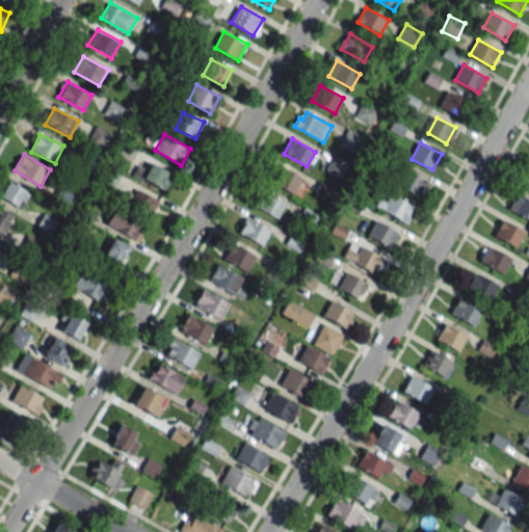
[(175,175),(152,163),(143,178),(166,190),(175,175)]
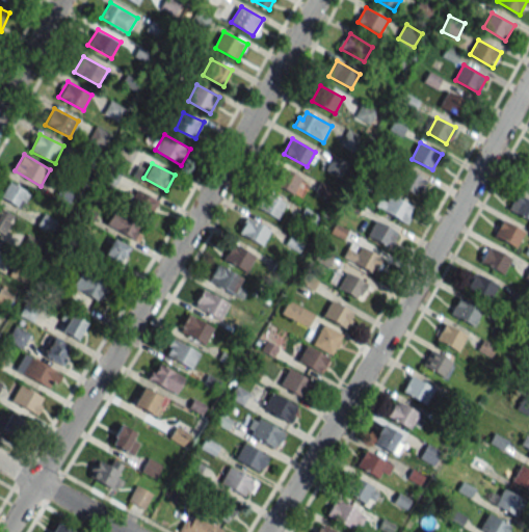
[(276,185),(296,194),(305,178),(285,168),(276,185)]
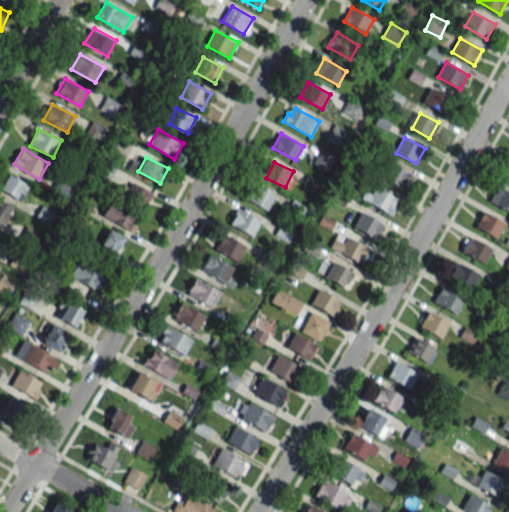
[(412,176),(396,164),(386,178),(402,189),(412,176)]
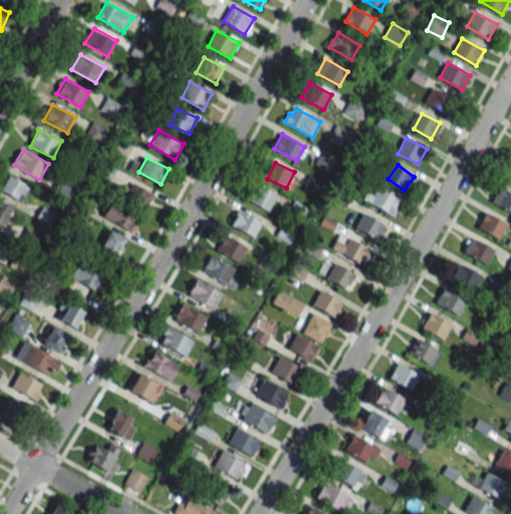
[(1,191),(22,202),(30,187),(9,175),(1,191)]
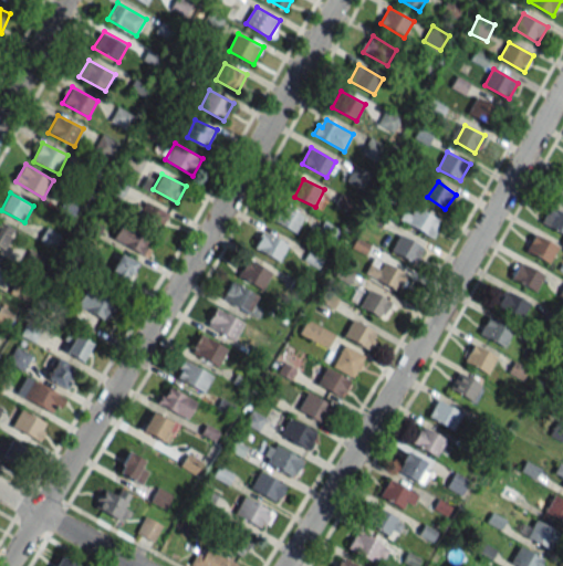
[(138,219),(160,230),(170,212),(147,201),(138,219)]
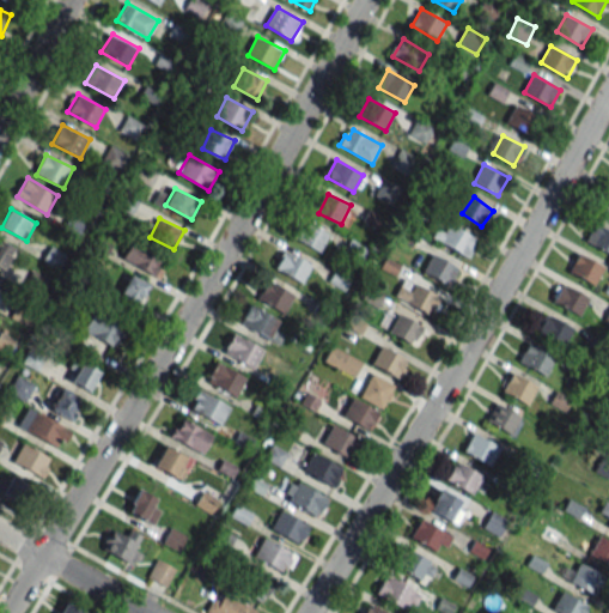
[(294,237),(305,219),(330,235),(321,253),(294,237)]
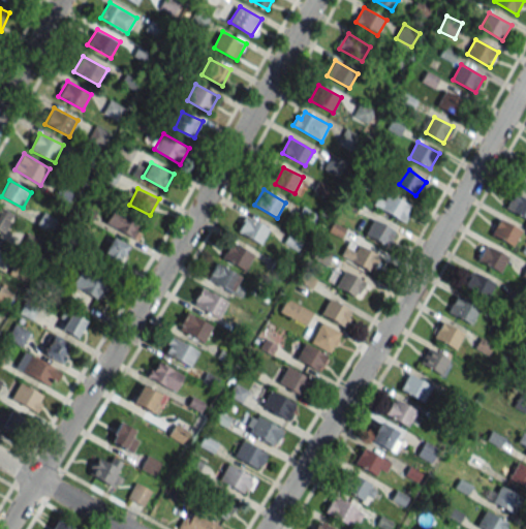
[(525,217),(507,208),(516,192),(525,197),(525,217)]
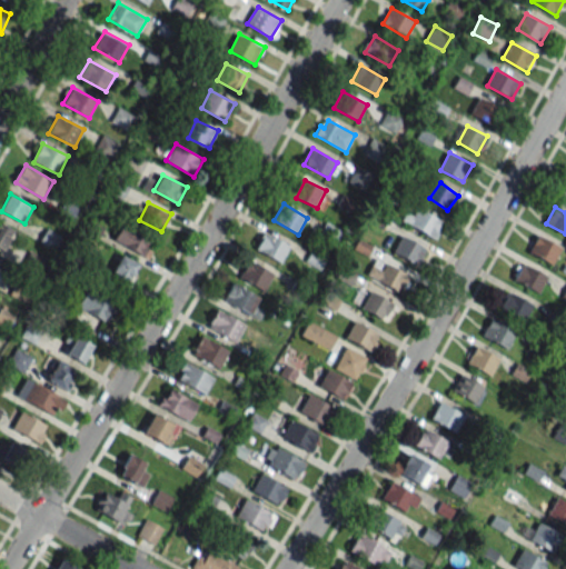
[(408,212),(404,220),(436,239),(446,222),(421,208),(416,217),(408,212)]
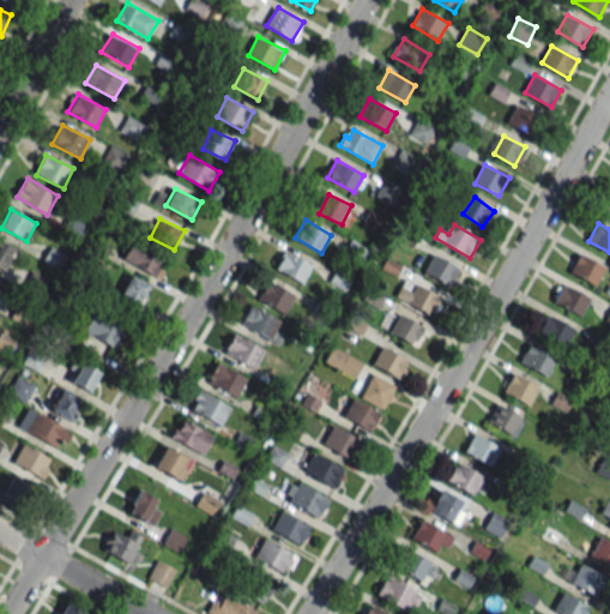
[(0,266),(6,270),(17,248),(0,239),(0,266)]
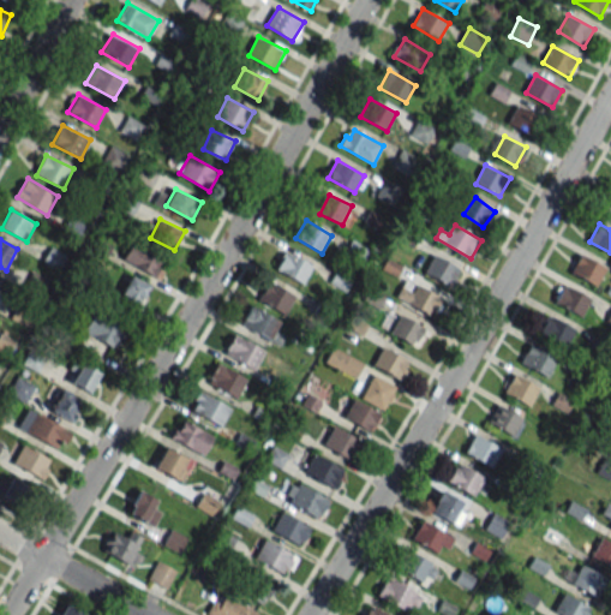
[(168,258),(136,240),(125,258),(157,278),(168,258)]
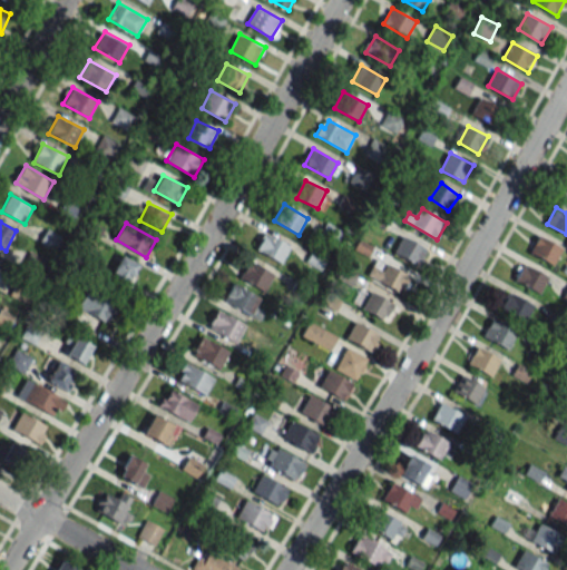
[(257,249),(266,233),(291,247),(282,263),(257,249)]
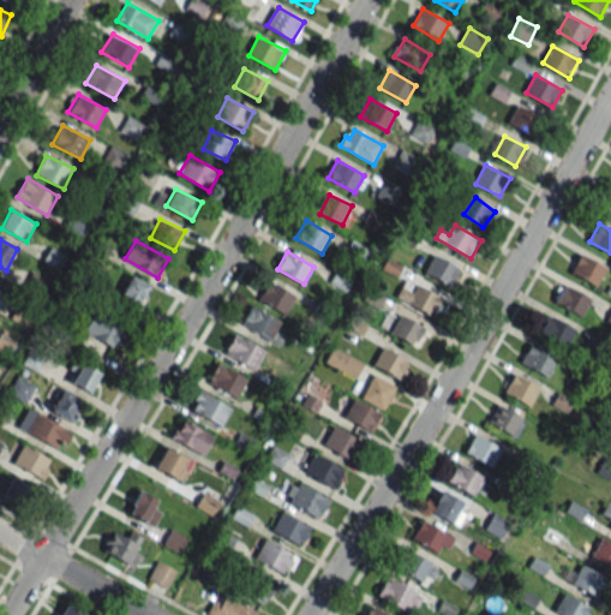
[(425,273),(451,287),(461,268),(436,254),(425,273)]
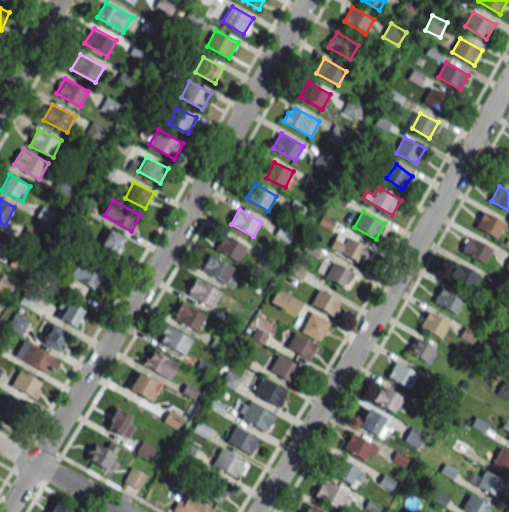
[(476,225),(484,211),(506,223),(498,238),(476,225)]
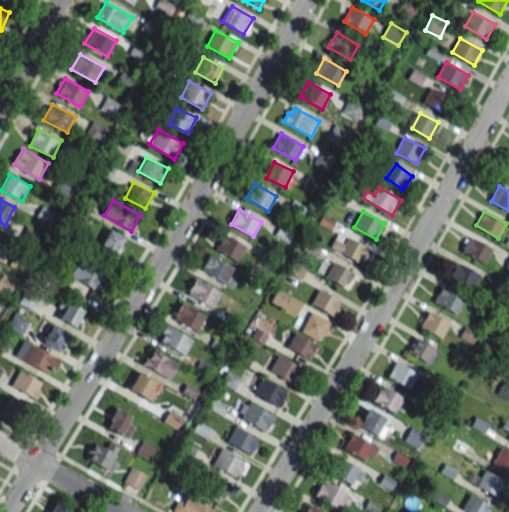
[(101,246),(115,255),(126,239),(112,230),(101,246)]
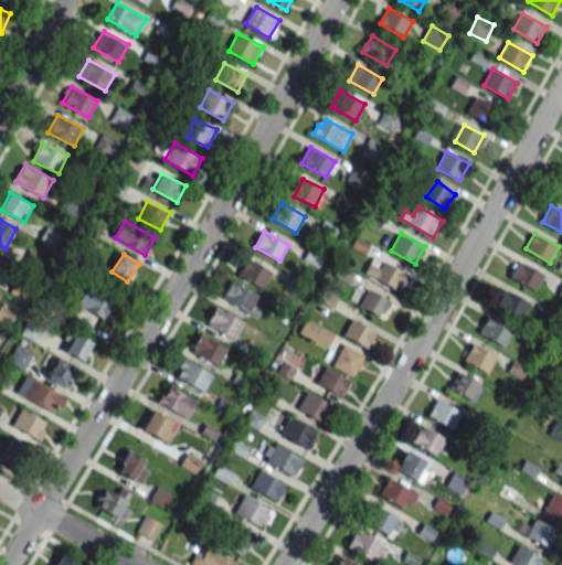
[(239,275),(248,258),(272,273),(263,288),(239,275)]
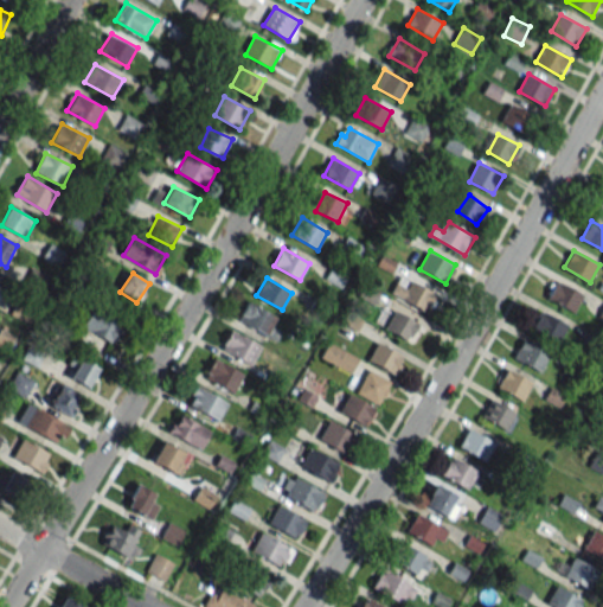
[(398,296),(409,279),(435,293),(424,311),(398,296)]
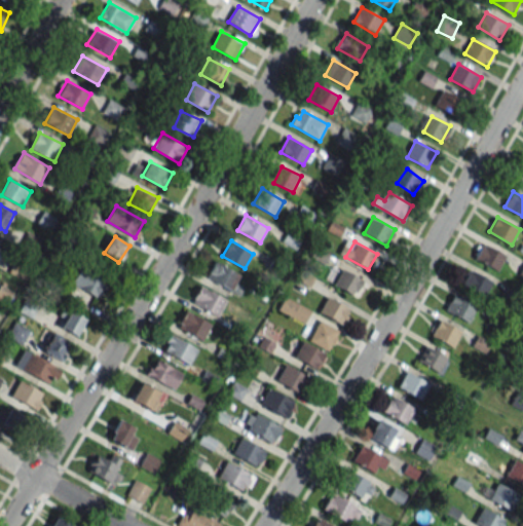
[(476,258),(485,243),(507,256),(498,271),(476,258)]
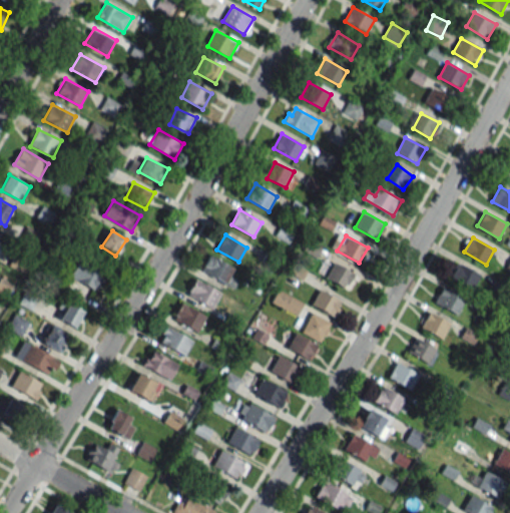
[(203,271),(211,257),(233,269),(225,284),(203,271)]
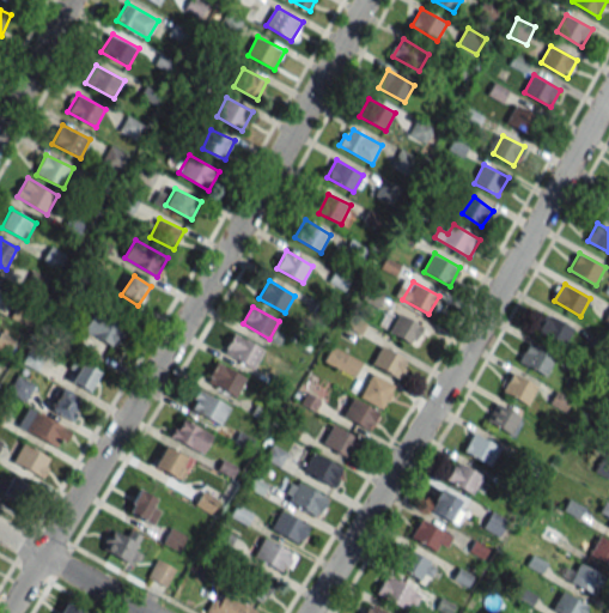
[(114,346),(123,328),(95,313),(84,332),(114,346)]
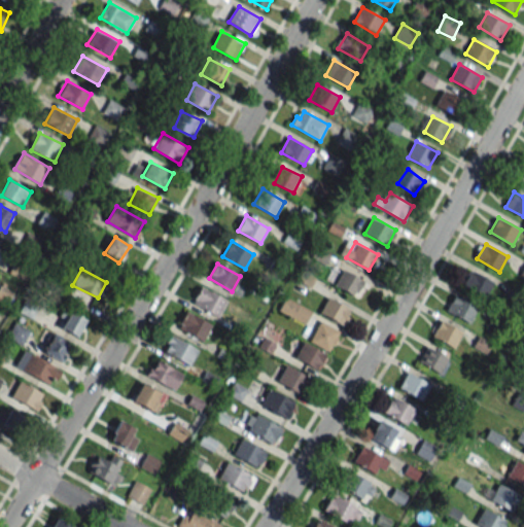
[(335,283),(343,269),(365,281),(357,296),(335,283)]
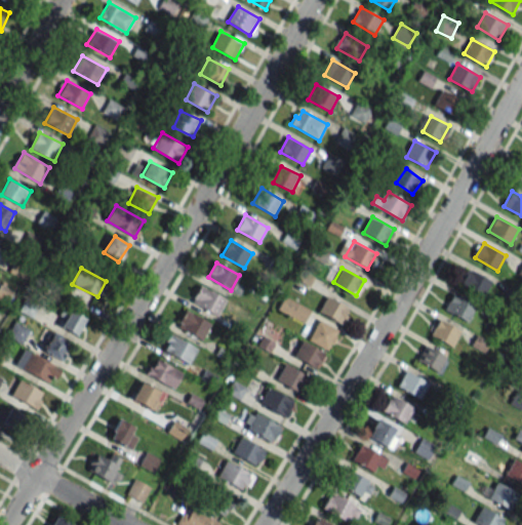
[(462,283),(470,268),(492,281),(483,295),(462,283)]
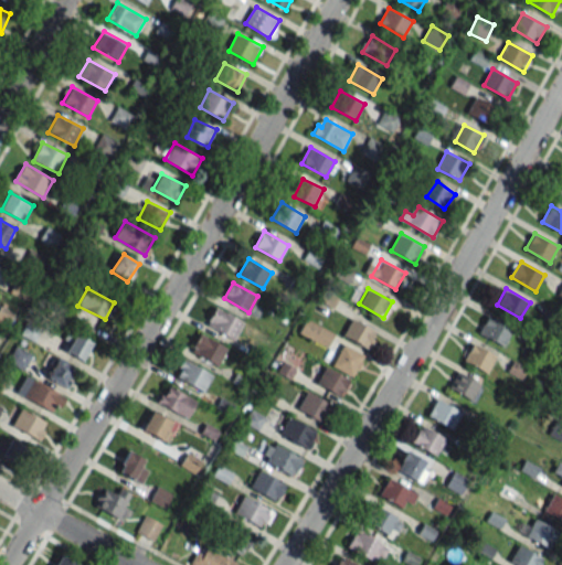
[(210,324),(220,309),(244,322),(234,339),(210,324)]
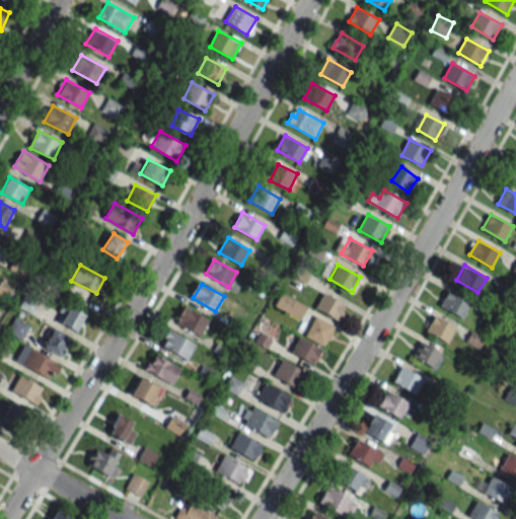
[(441,305),(450,290),(471,302),(463,317),(441,305)]
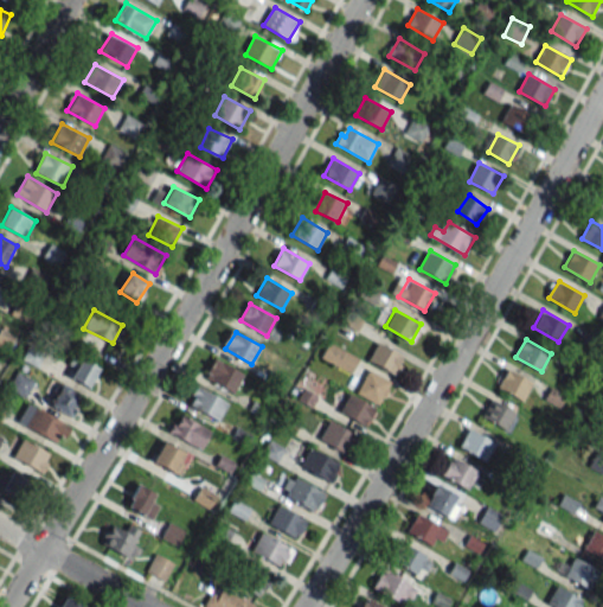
[(360,359),(331,343),(322,357),(352,374),(360,359)]
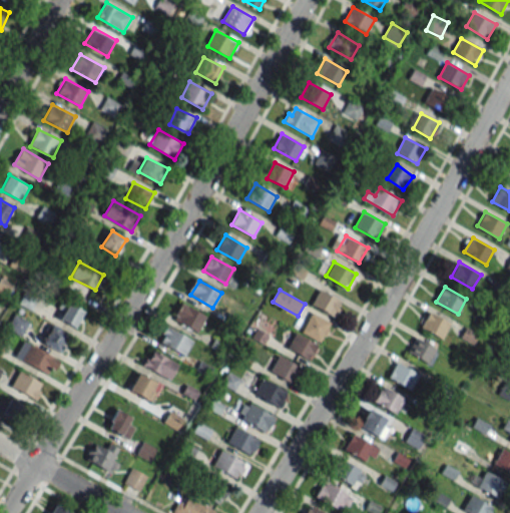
[(313,304),(321,290),(343,302),(334,317),(313,304)]
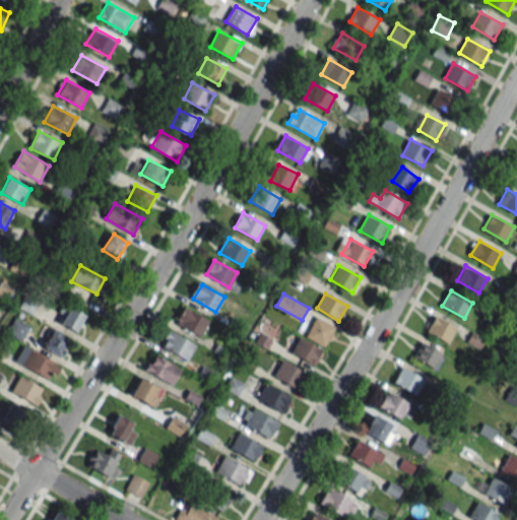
[(60,323),(76,332),(86,316),(69,306),(60,323)]
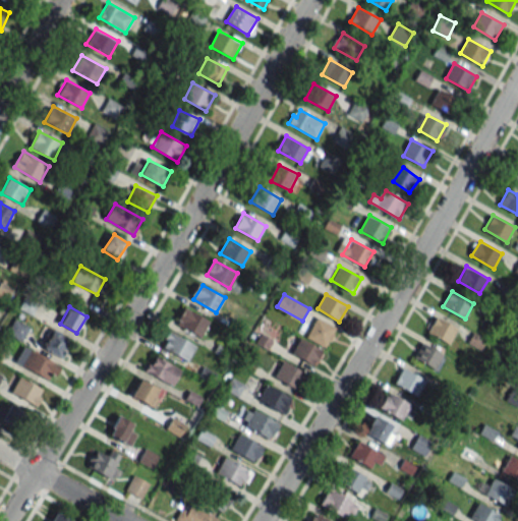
[(179,324),(188,309),(210,322),(202,337),(179,324)]
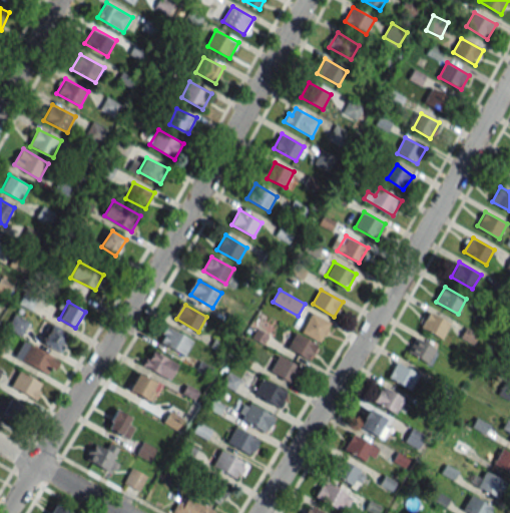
[(421,326),(429,312),(451,324),(443,339),(421,326)]
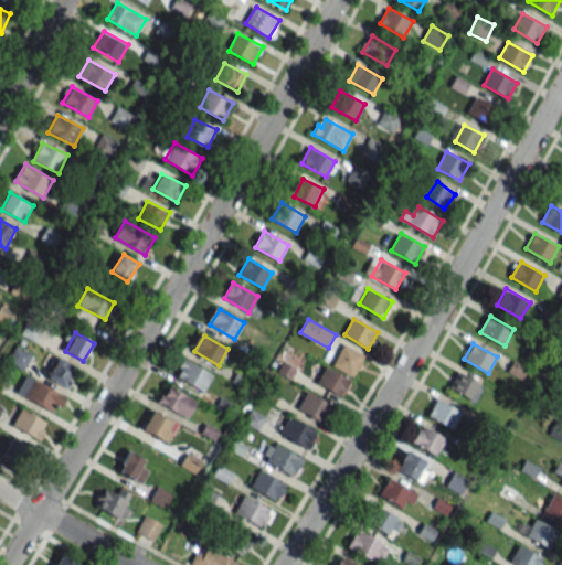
[(354,376),(366,354),(343,344),(333,366),(354,376)]
